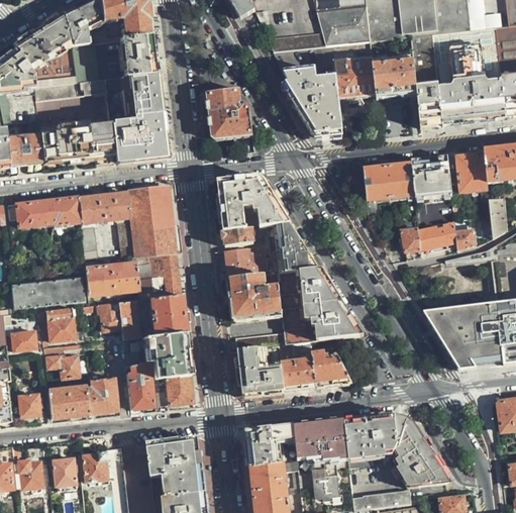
[(78,4),(60,11),(72,43),(103,40),(101,21),(99,21),(98,0),(89,0),(78,4)]
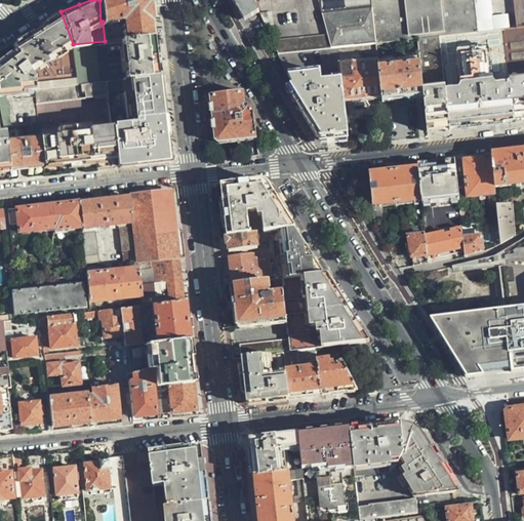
[(122,36),(151,33),(147,0),(99,0),(101,22),(103,22),(117,19),(117,17),(124,16),(124,19),(120,24),(122,36)]
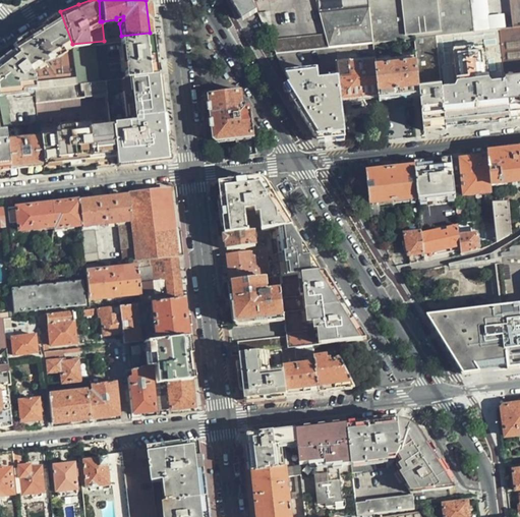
[(229,0),(237,13),(244,9),(243,7),(252,3),(251,0),(229,0)]
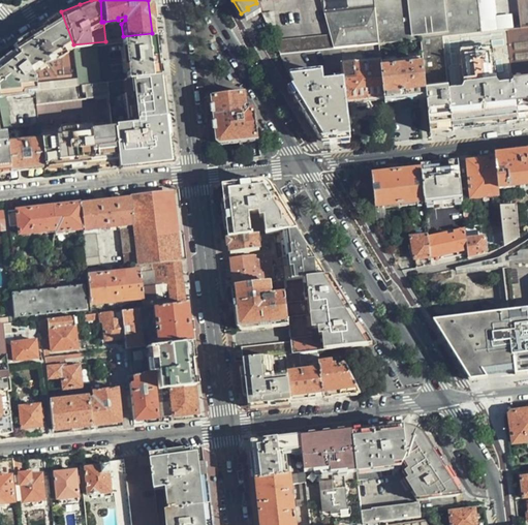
[(320,0),(331,35),(334,45),(358,43),(379,41),(374,0),(320,0)]
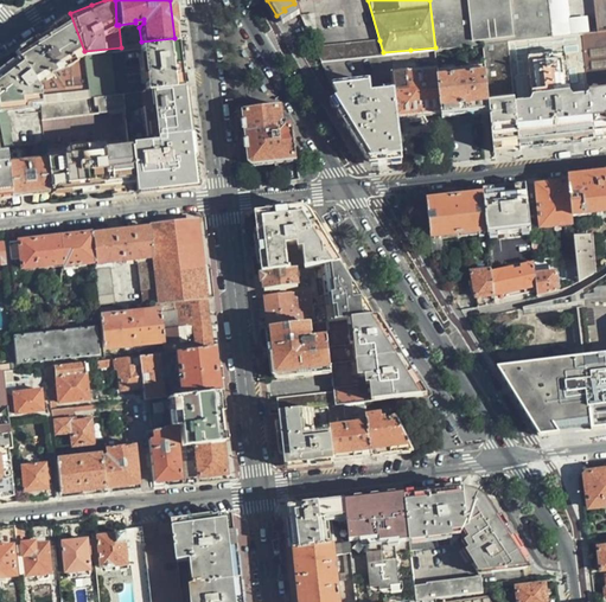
[(429,0),(435,47),(483,43),(485,68),(490,106),(490,111),(516,109),(510,40),(553,36),(548,0),(429,0)]
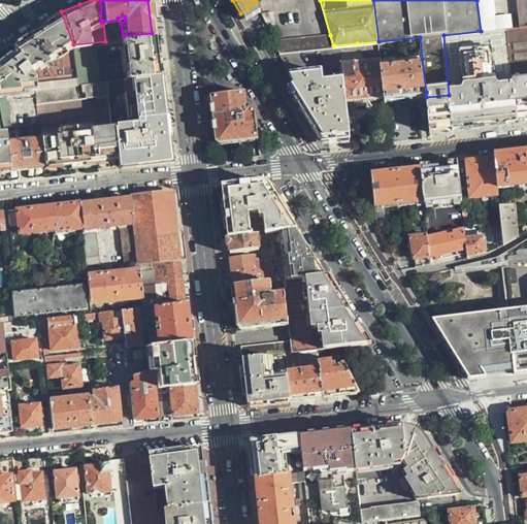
[(516,0),(519,27),(526,26),(526,0),(516,0)]
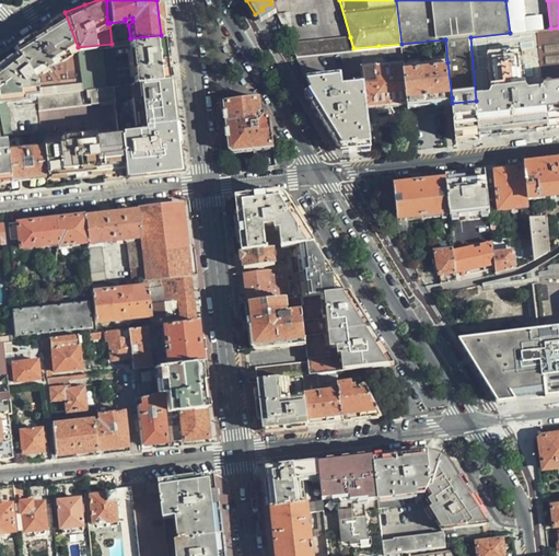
[(255,14),(258,19),(275,11),(272,6),(263,10),(255,14)]
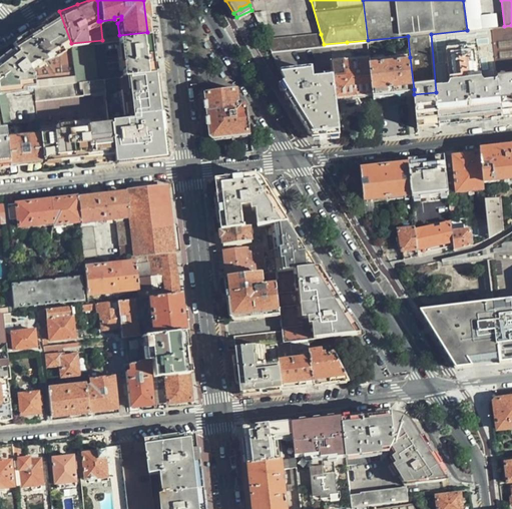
[(59,10),(11,40),(14,45),(32,71),(34,86),(75,80),(71,43),(59,11),(59,10)]
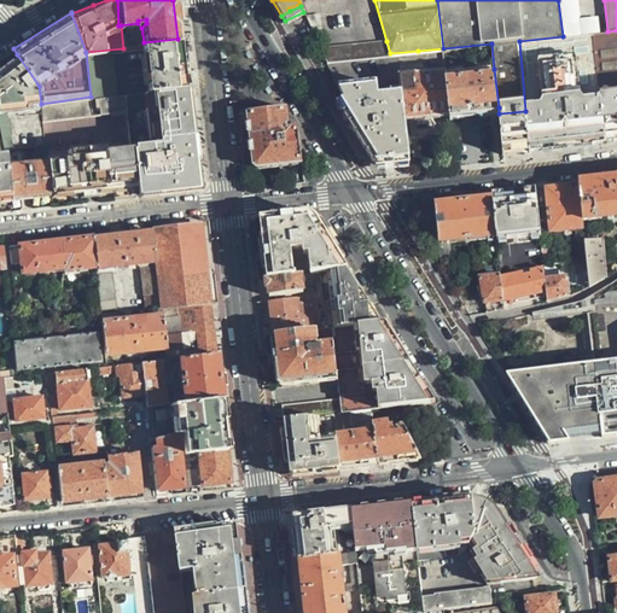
[(306,16),(316,41),(320,41),(319,29),(321,29),(320,15),(306,16)]
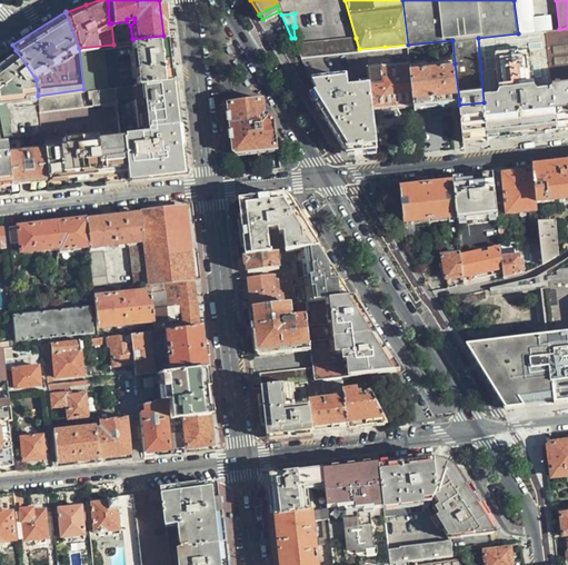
[(525,32),(547,30),(547,22),(524,25),(525,32)]
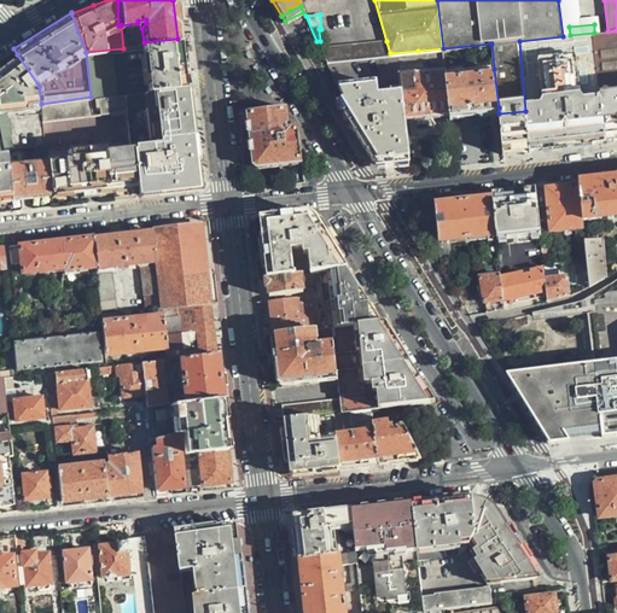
[(616,139),(616,30),(607,31),(594,33),(606,140),(616,139)]
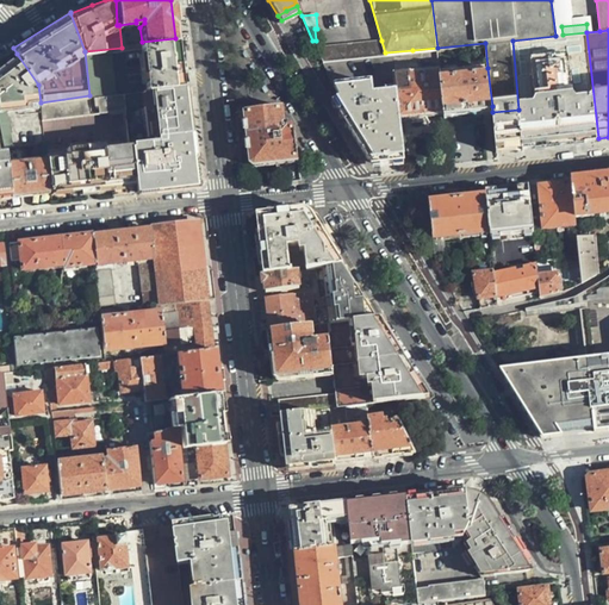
[(560,143),(598,138),(586,32),(563,35),(555,36),(513,41),(519,110),(522,148),(560,143)]
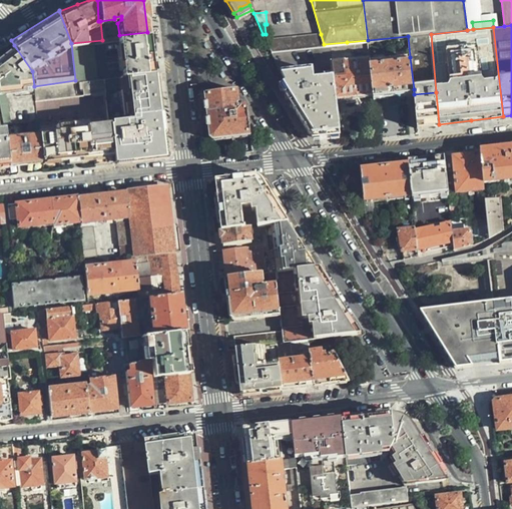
[(152,70),(147,32),(119,35),(117,35),(117,38),(102,40),(71,43),(75,80),(102,77),(152,70)]
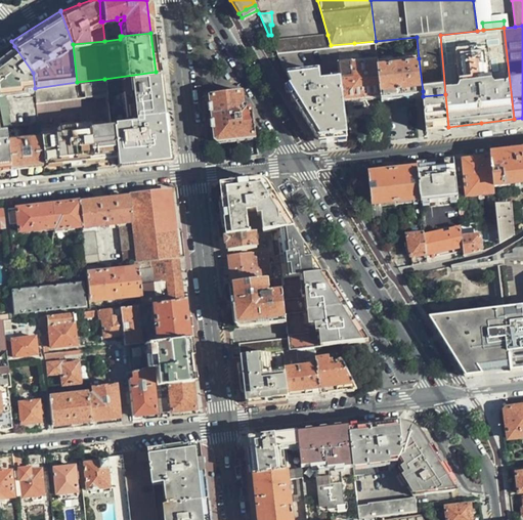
[(276,51),(331,45),(328,35),(271,40),(276,51)]
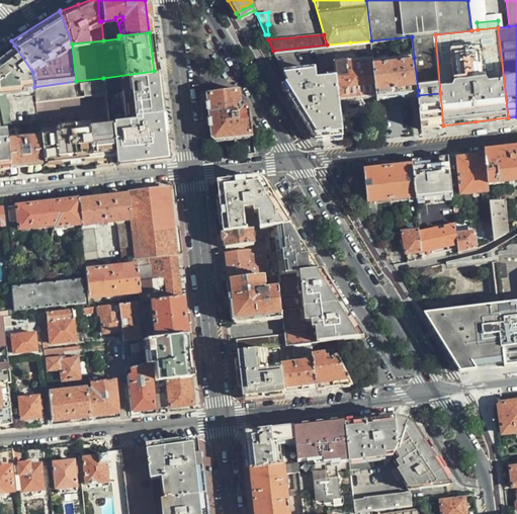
[(372,50),(371,40),(350,43),(352,52),(372,50)]
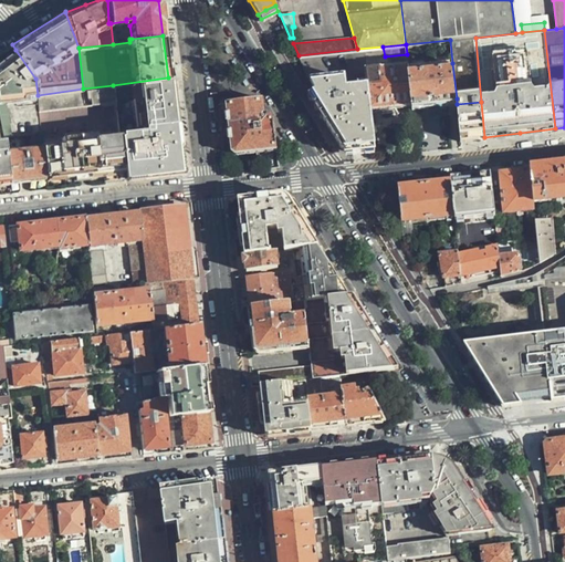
[(35,79),(16,50),(0,61),(0,99),(38,95),(35,79)]
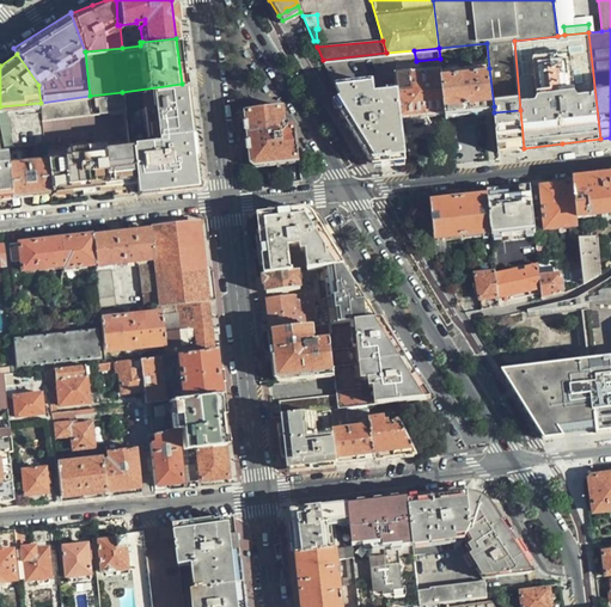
[(494,106),(489,68),(441,73),(445,111),(494,106)]
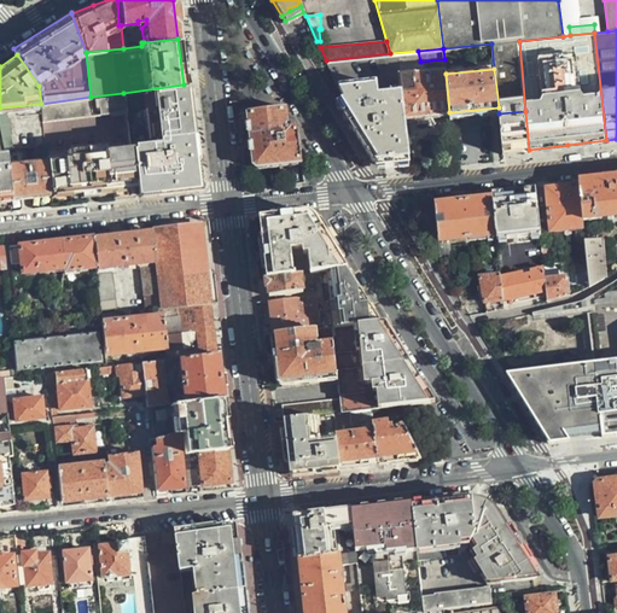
[(446,74),(446,71),(414,74),(414,73),(400,74),(400,83),(401,91),(403,117),(423,115),(428,115),(449,112),(446,74)]
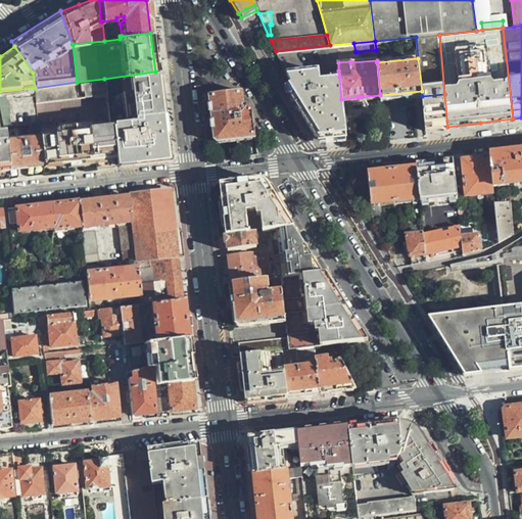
[(338,137),(345,136),(341,99),(339,77),(331,78),(323,78),(319,79),(317,67),(285,72),(291,83),(284,86),(316,135),(327,138),(338,137)]
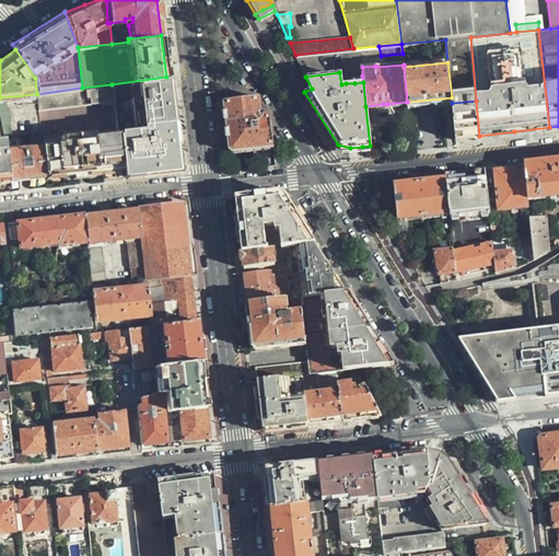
[(176,159),(166,77),(112,84),(114,99),(117,131),(118,136),(121,168),(123,174),(167,170),(167,164),(170,162),(171,161),(173,159),(176,159)]
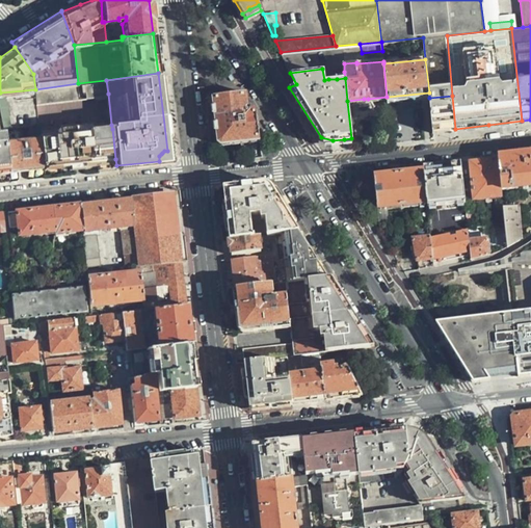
[(108,94),(106,80),(78,83),(35,89),(36,102),(108,94)]
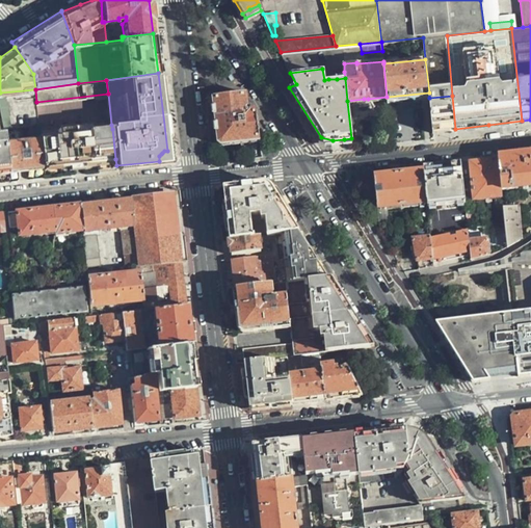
[(255,141),(260,141),(260,140),(257,110),(249,110),(245,115),(241,112),(247,106),(245,91),(213,96),(218,141),(222,146),(240,143),(255,141)]
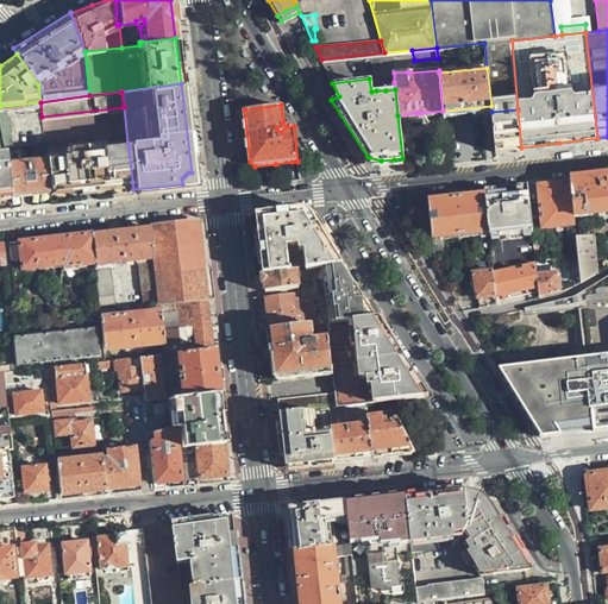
[(491,106),(443,111),(443,117),(478,113),(491,112),(491,106)]
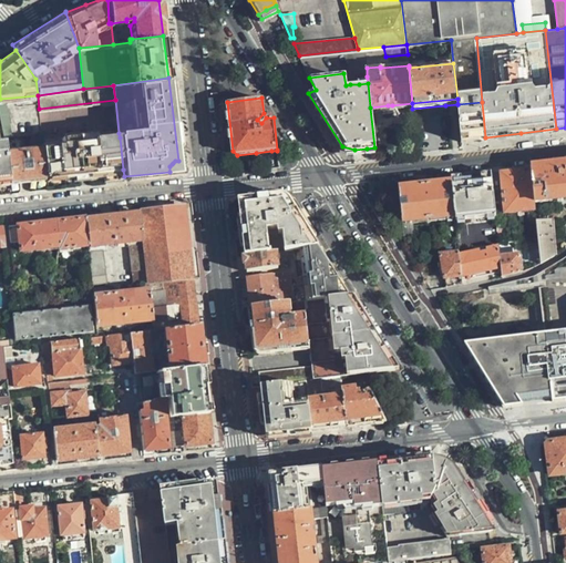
[(474,139),(485,137),(482,102),(458,104),(461,140),(474,139)]
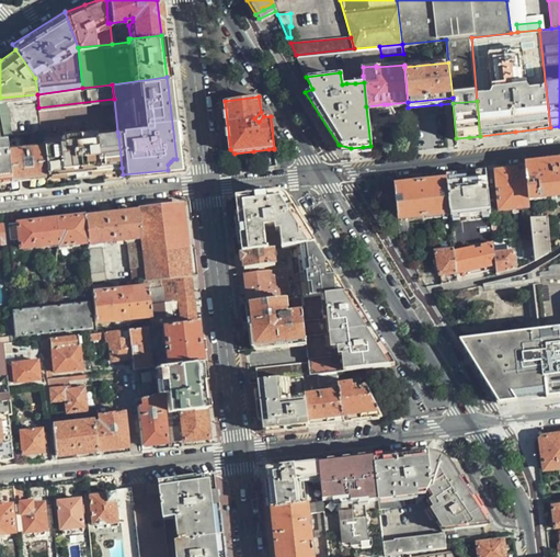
[(46,173),(46,177),(117,168),(122,168),(118,136),(95,138),(94,134),(93,129),(63,134),(64,141),(43,145),(46,173)]
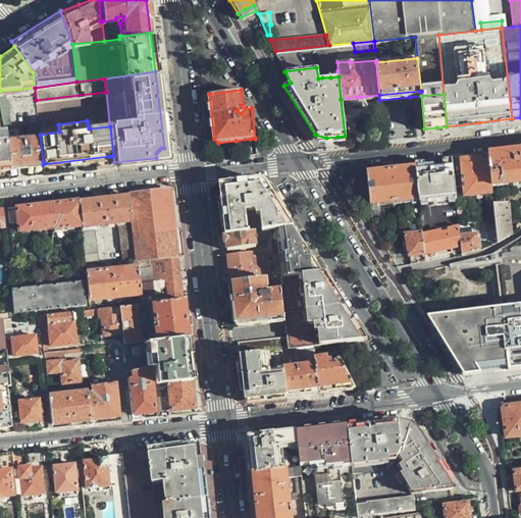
[(2,137),(6,166),(43,161),(40,135),(39,132),(2,137)]
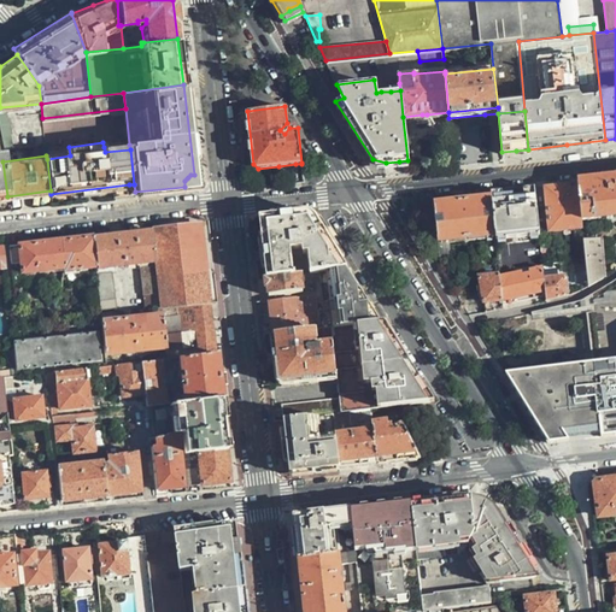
[(295,164),(279,166),(279,174),(287,174),(287,176),(297,175),(295,164)]
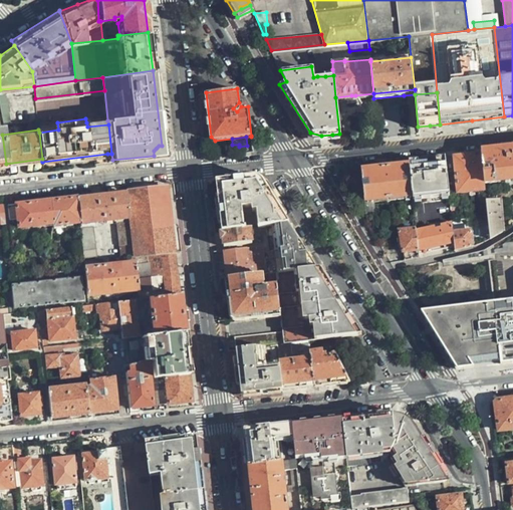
[(512,145),(480,149),(483,181),(512,178),(512,145)]
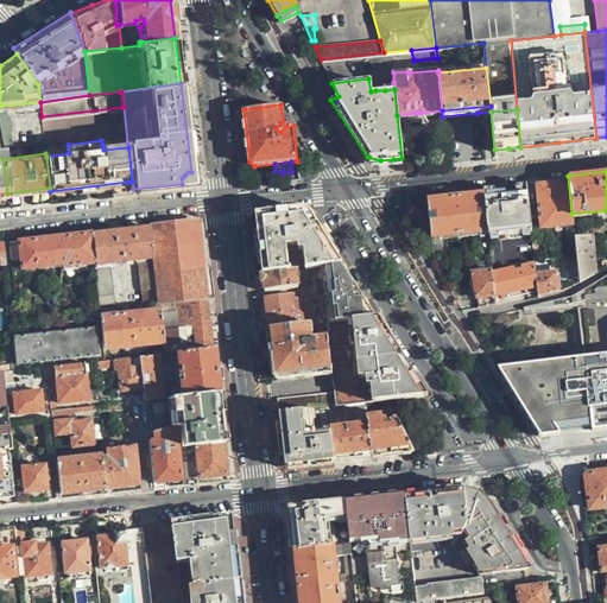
[(541,184),(537,185),(542,226),(568,222),(573,222),(571,214),(568,176),(556,177),(556,178),(556,183),(552,184),(547,184),(545,182),(539,182),(541,184)]
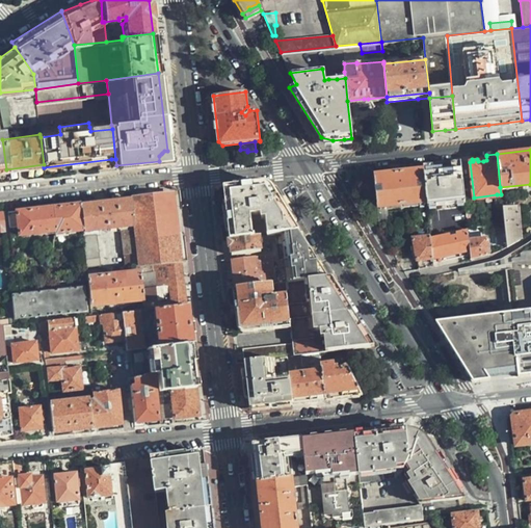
[(422,167),(425,202),(426,205),(465,200),(460,158),(449,159),(450,166),(441,167),(431,168),(430,161),(422,162),(422,167)]
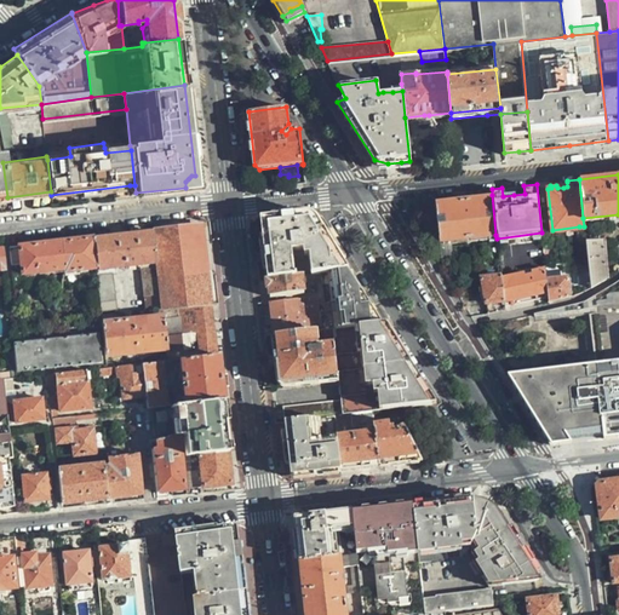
[(437,225),(439,239),(496,233),(492,195),(468,197),(464,197),(460,197),(460,199),(434,201),(436,213),(441,213),(442,225),(437,225)]
